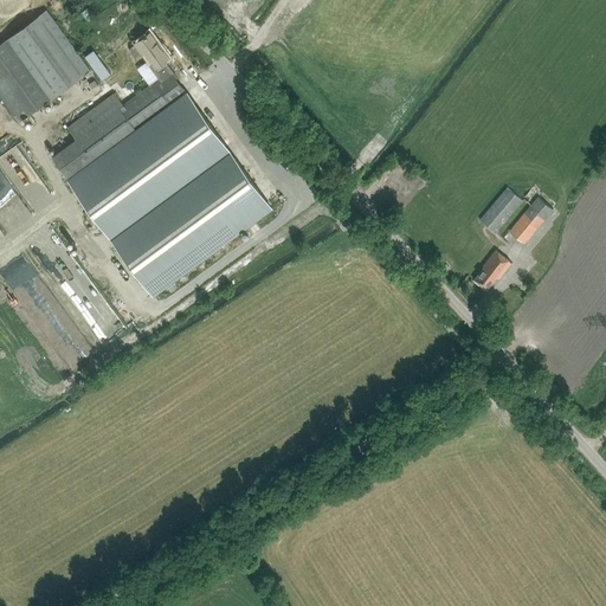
[(104,6),(101,0),(96,0),(92,2),(97,11),(104,6)]
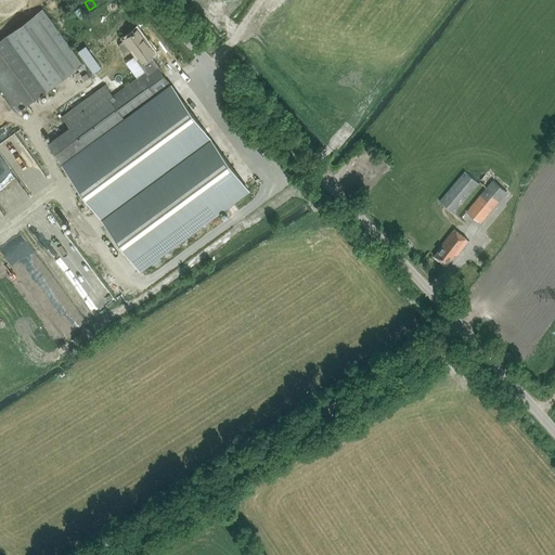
[(84,65),(43,10),(0,41),(0,86),(18,113),(84,65)]
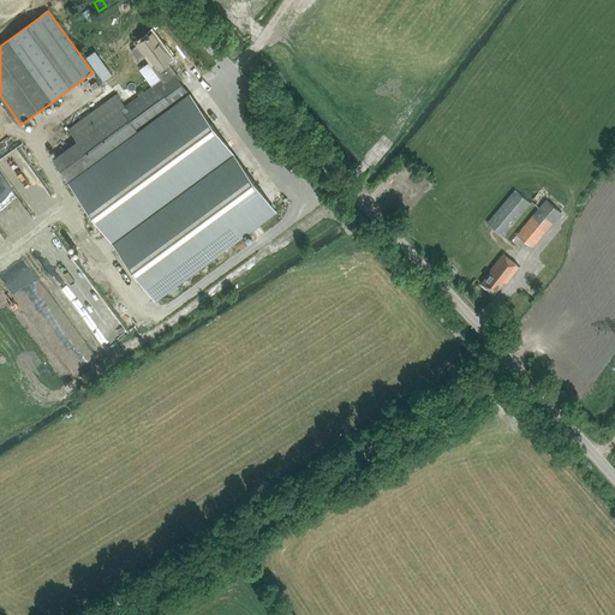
[(53,159),(155,298),(275,210),(190,95),(179,79),(180,78),(167,61),(172,58),(154,34),(138,45),(139,47),(136,48),(136,52),(138,57),(142,57),(145,54),(145,55),(148,53),(154,60),(150,63),(162,79),(125,107),(117,95),(70,129),(78,141),(53,159)]
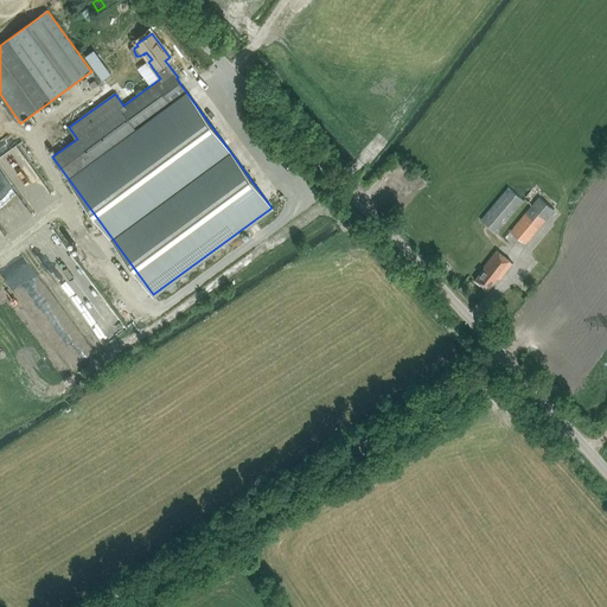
[(524,202),(509,187),(481,219),(497,234),(524,202)]
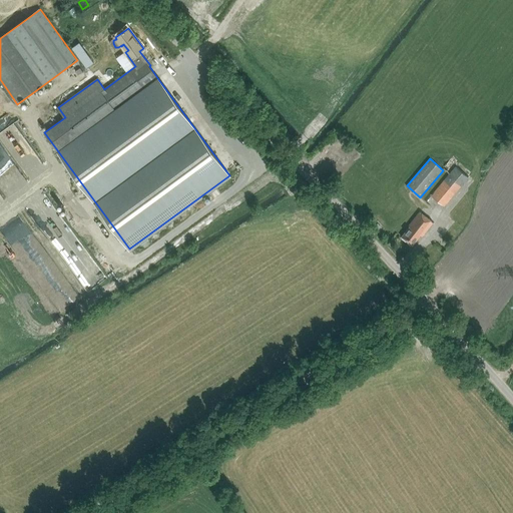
[(469,177),(457,167),(432,195),(444,206),(469,177)]
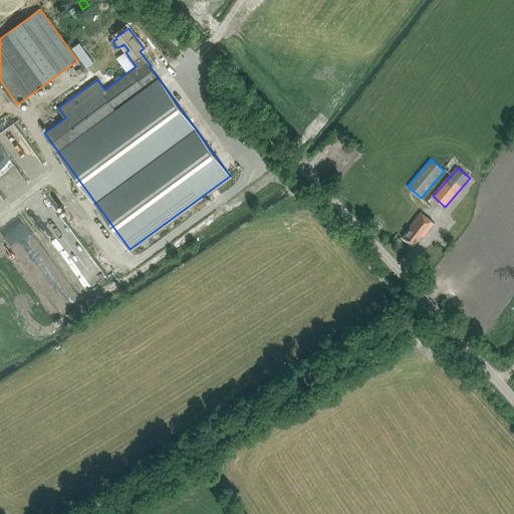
[(422,237),(434,224),(421,213),(409,227),(411,228),(403,237),(413,246),(421,236),(422,237)]
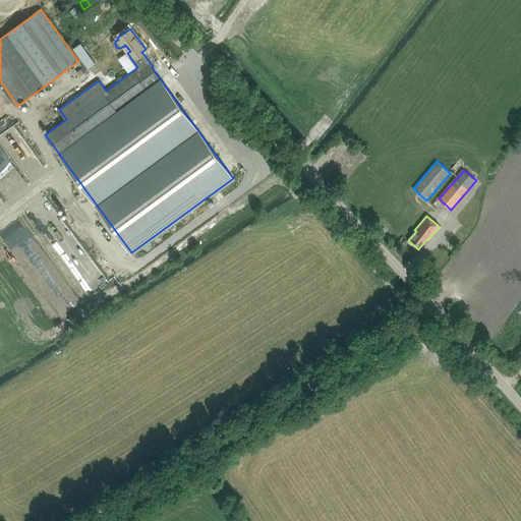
[(162,241),(178,231),(174,226),(159,237),(162,241)]
